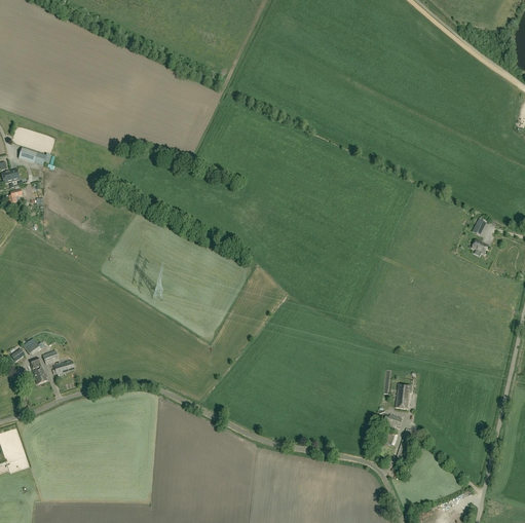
[(17,156),(33,161),(36,151),(21,146),(17,156)]
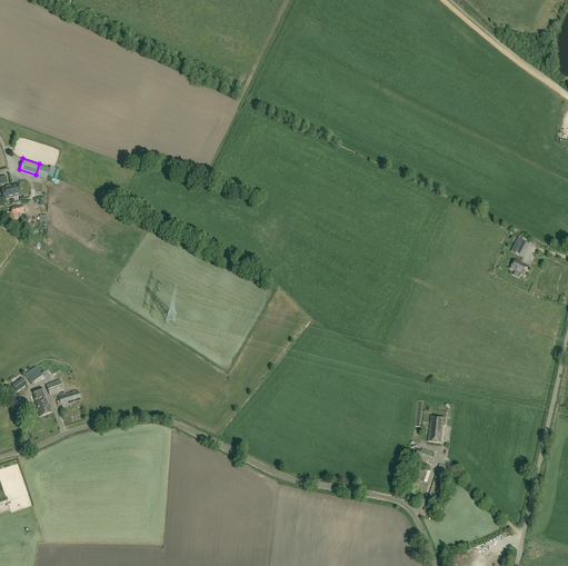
[(10,187),(12,194),(20,192),(18,180),(11,182),(12,187),(10,187)]
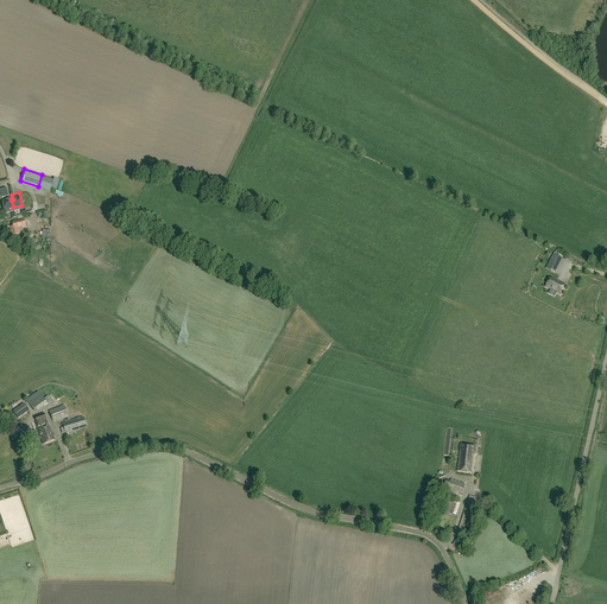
[(4,209),(13,207),(11,199),(13,199),(12,195),(1,197),(4,209)]
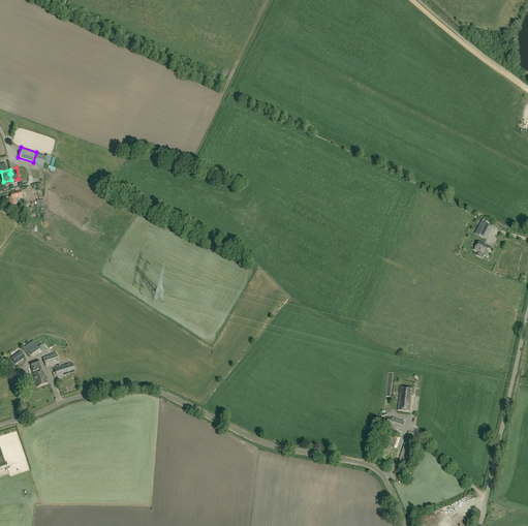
[(9,203),(16,200),(14,196),(22,194),(20,188),(9,191),(11,196),(8,197),(9,203)]
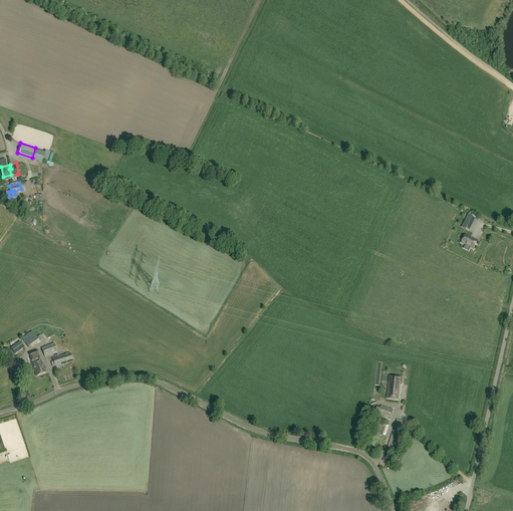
[(475,216),(468,212),(461,225),(468,229),(475,216)]
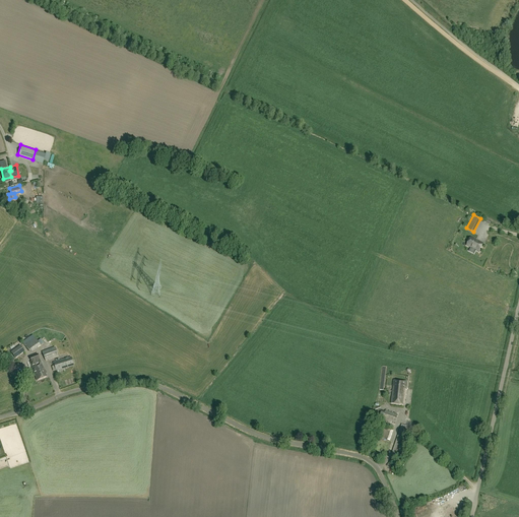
[(470,235),(466,243),(478,249),(482,241),(470,235)]
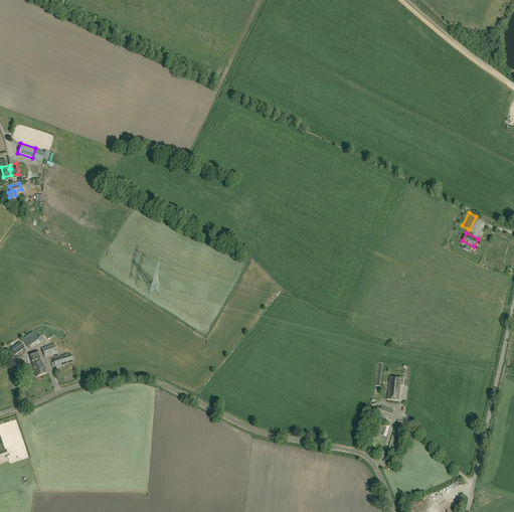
[(36,335),(33,332),(31,329),(21,337),(23,339),(27,345),(35,340),(36,342),(39,340),(42,337),(39,333),(36,335)]
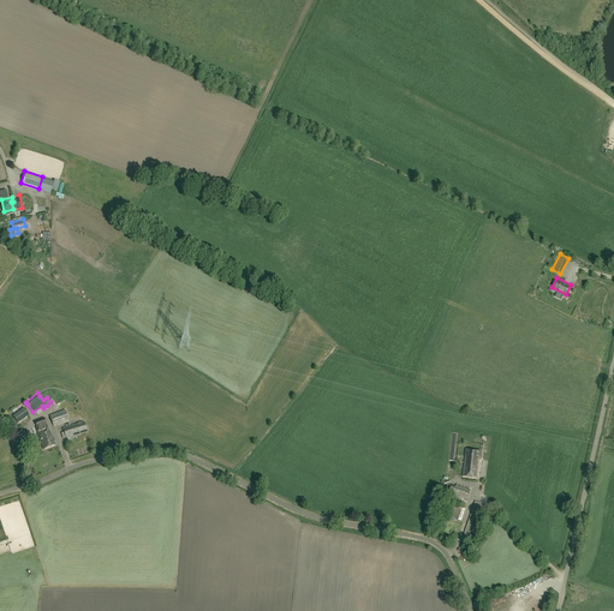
[(17,419),(28,412),(23,405),(12,413),(17,419)]
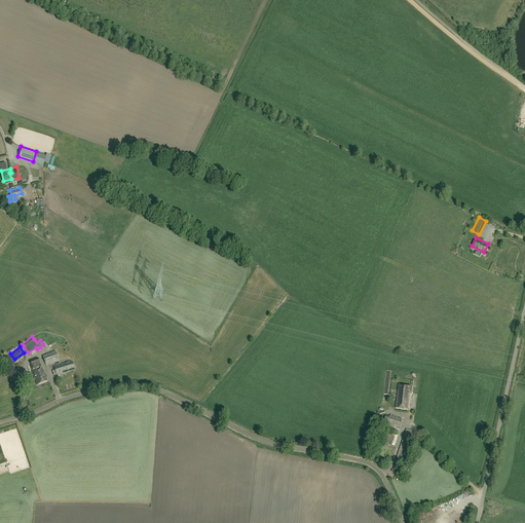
[(45,363),(58,358),(54,348),(41,353),(45,363)]
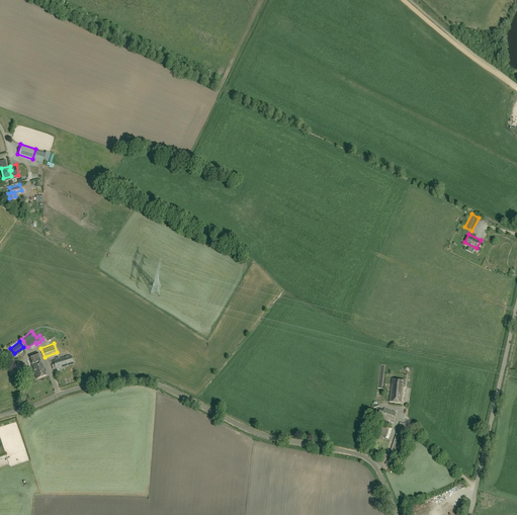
[(40,360),(36,350),(29,352),(28,353),(30,357),(28,358),(31,364),(35,376),(46,372),(45,369),(46,369),(45,366),(44,367),(40,360)]
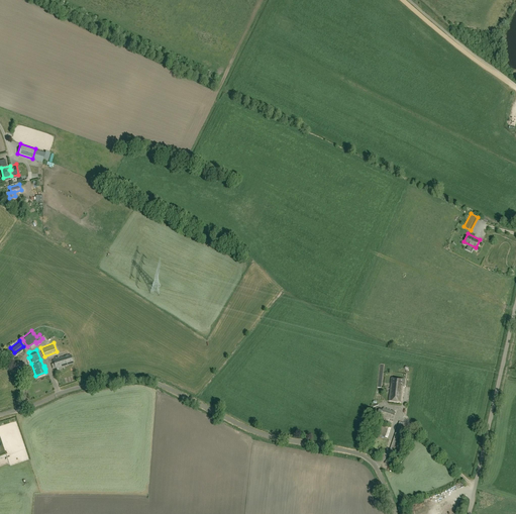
[(60,367),(59,366),(72,361),(70,352),(52,357),(55,367),(56,368),(60,367)]
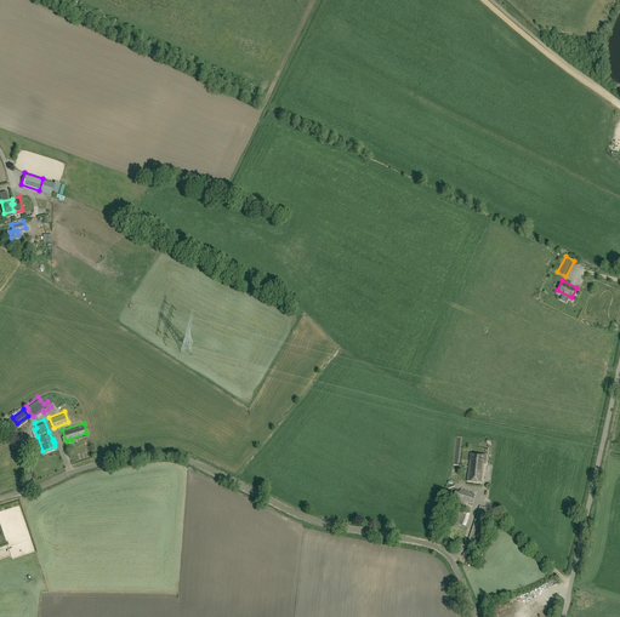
[(479,467),(484,467),(485,452),(470,451),(467,464),(473,464),(473,466),(479,467)]
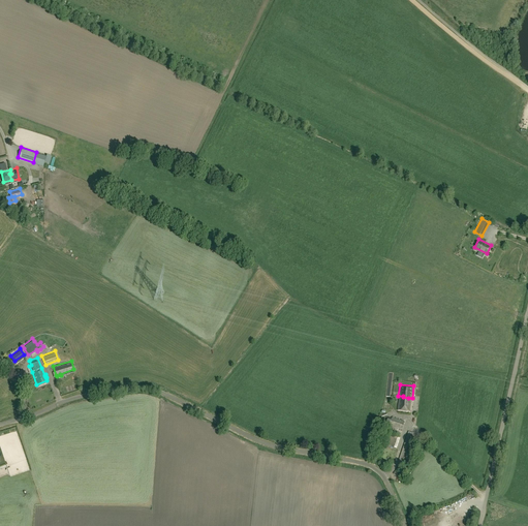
[(410,409),(412,398),(408,398),(403,397),(403,396),(398,396),(397,408),(410,409)]
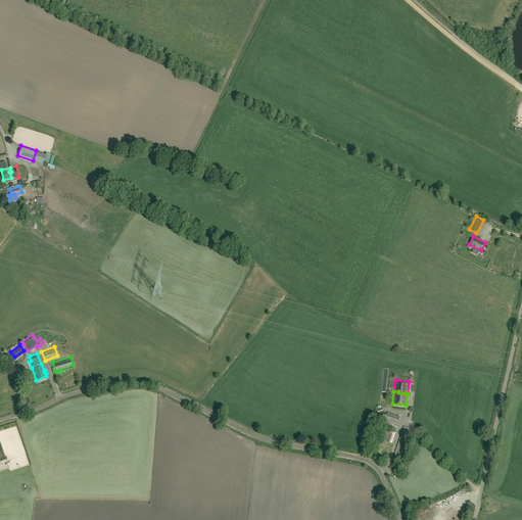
[(396,423),(399,414),(387,410),(384,409),(381,417),(384,418),(396,423)]
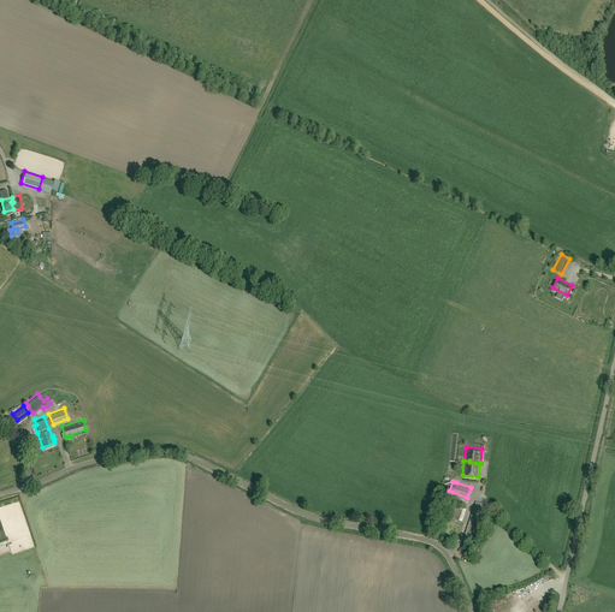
[(491,517),(492,510),(483,507),(485,503),(475,499),(463,534),(473,538),(482,514),(491,517)]
